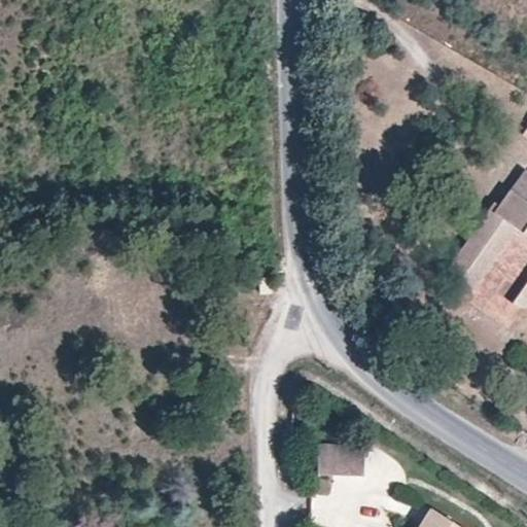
[(526,172),(525,171),(499,207),(494,203),(446,273),(465,286),(508,224),(516,230),(526,237),(526,172)]
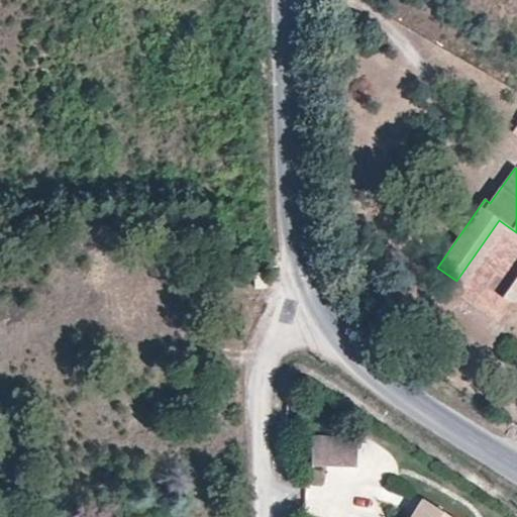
[(463,286),(506,225),(499,220),(456,281),(463,286)]
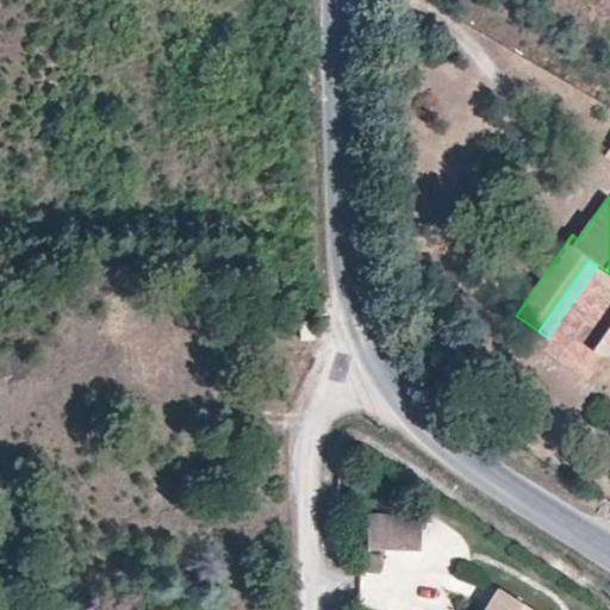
[(609,327),(592,352),(601,358),(609,356),(609,327)]
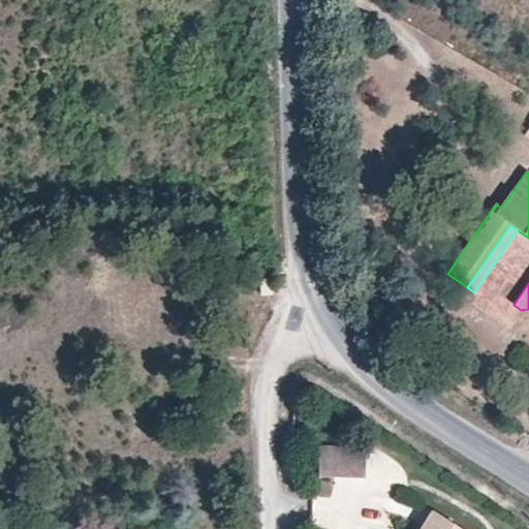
[(365,477),(365,447),(319,446),(318,477),(365,477)]
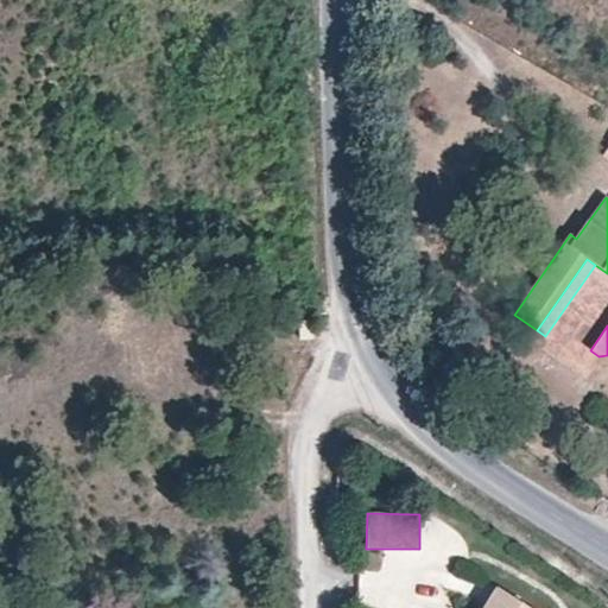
[(530,607),(498,588),(485,607),(530,607)]
